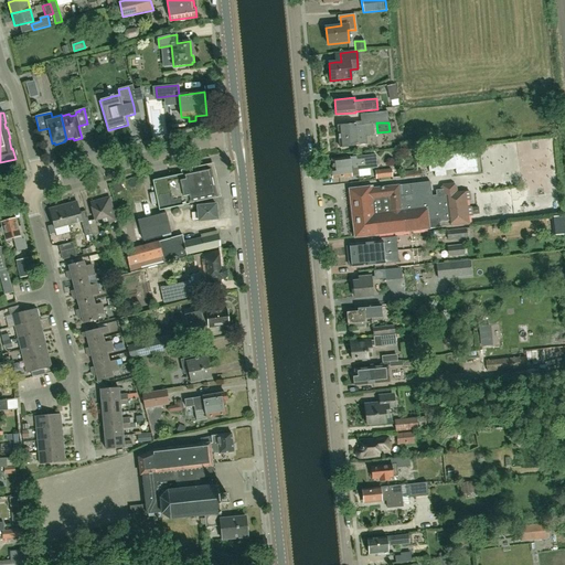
[(341,145),(359,144),(358,124),(340,125),(341,145)]
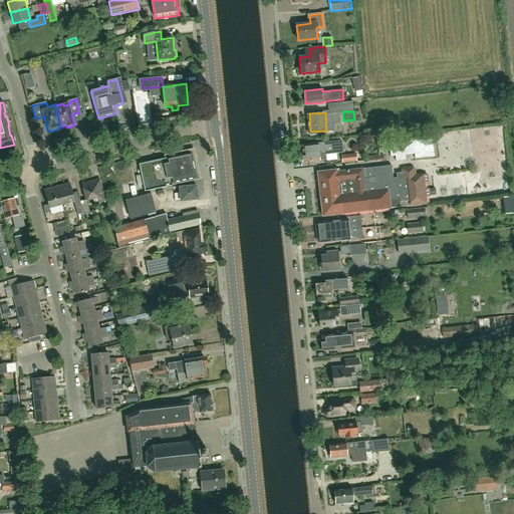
[(342,120),(342,112),(326,113),(327,132),(346,131),(345,120),(342,120)]
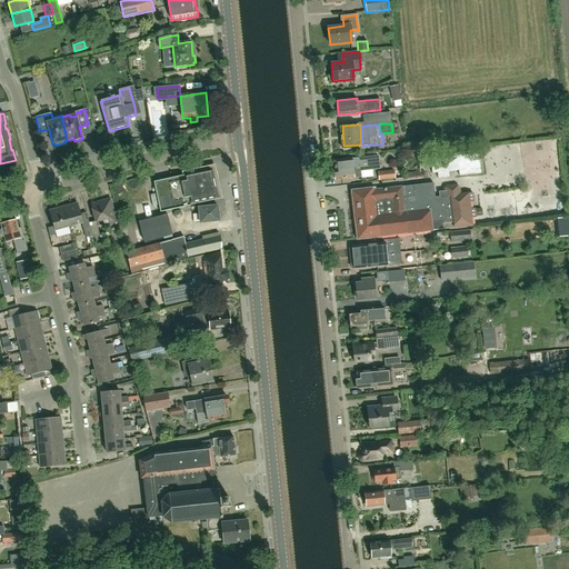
[(451,171),(461,170),(462,175),(483,172),(481,151),(460,153),(432,157),(435,173),(439,172),(440,178),(451,176),(451,171)]
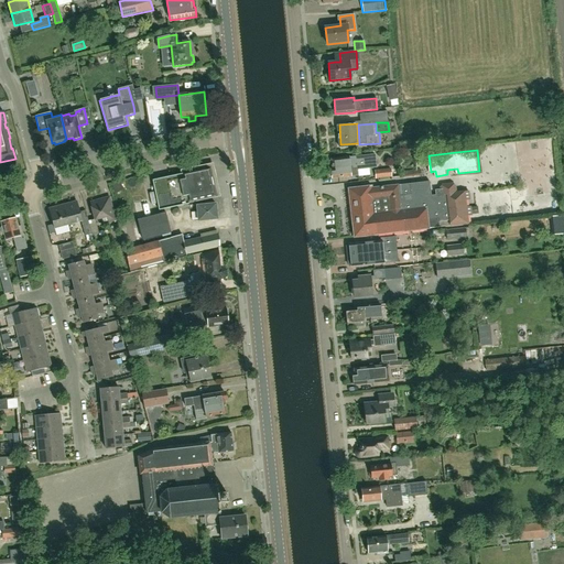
[(423,163),(423,161),(422,151),(414,152),(415,164),(423,163)]
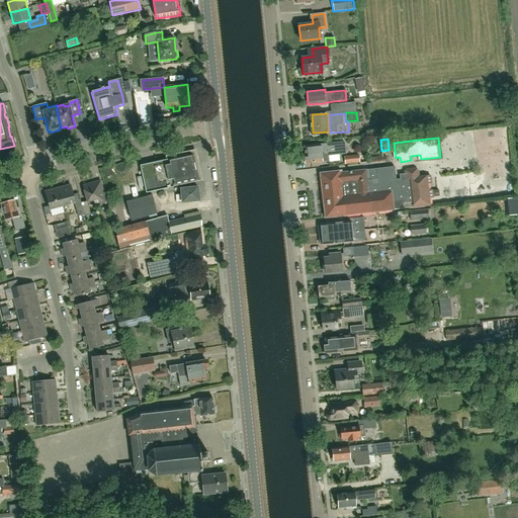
[(346,153),(345,142),(320,145),(304,147),(305,155),(304,156),(305,156),(303,158),(304,162),(305,163),(305,164),(322,162),(321,156),(346,153)]
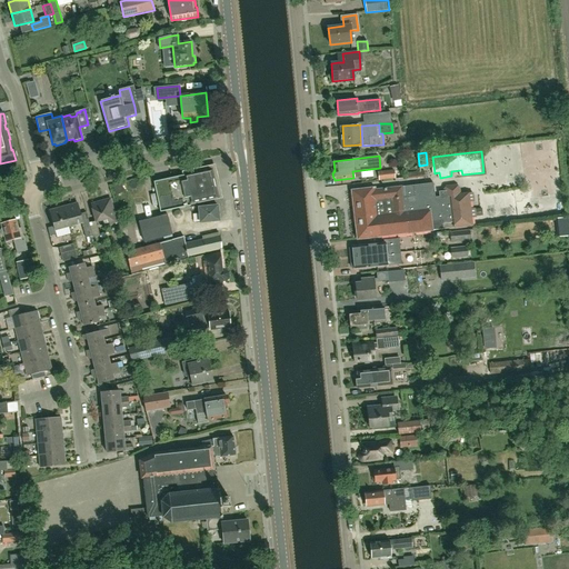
[(162,213),(191,206),(191,202),(218,196),(211,168),(183,176),(183,175),(153,182),(162,213)]
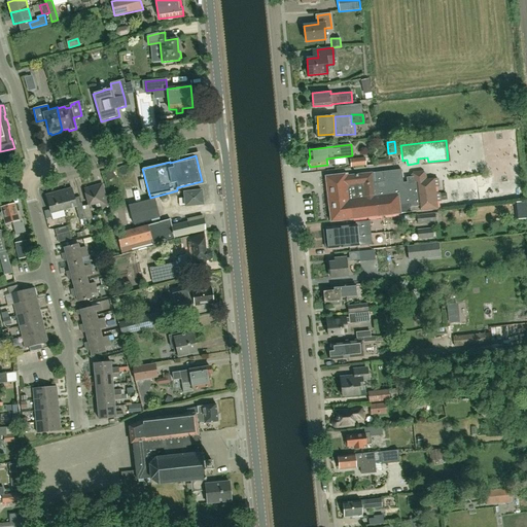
[(366,166),(365,157),(350,160),(351,168),(366,166)]
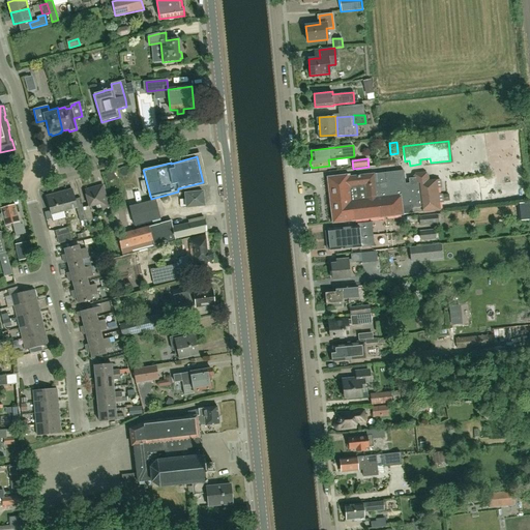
[(412,208),(421,207),(422,207),(423,212),(440,210),(439,203),(443,203),(442,195),(438,195),(437,188),(441,187),(440,180),(436,180),(429,181),(428,174),(425,173),(415,174),(413,176),(413,178),(409,179),(409,183),(405,184),(403,171),(349,177),(349,175),(327,177),(332,223),(403,215),(403,214),(413,213),(412,208)]
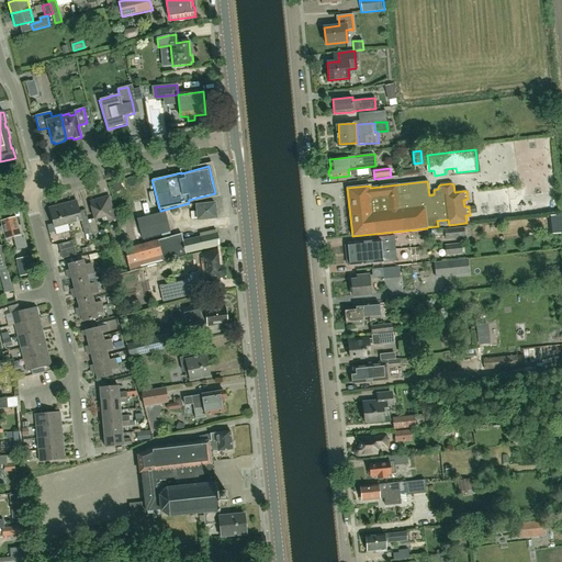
[(103,223),(115,221),(109,197),(89,202),(94,220),(102,218),(103,223)]
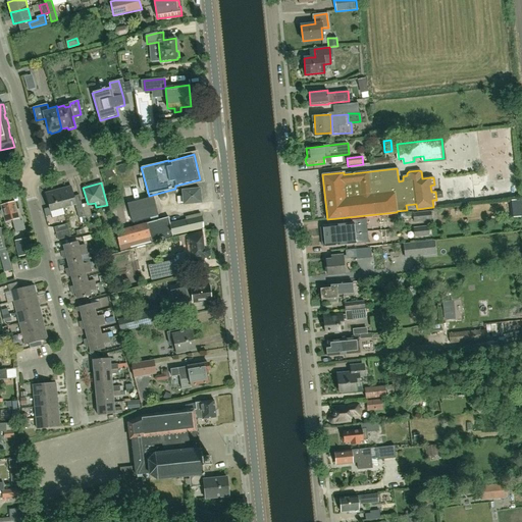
[(63,208),(75,204),(71,187),(58,190),(63,208)]
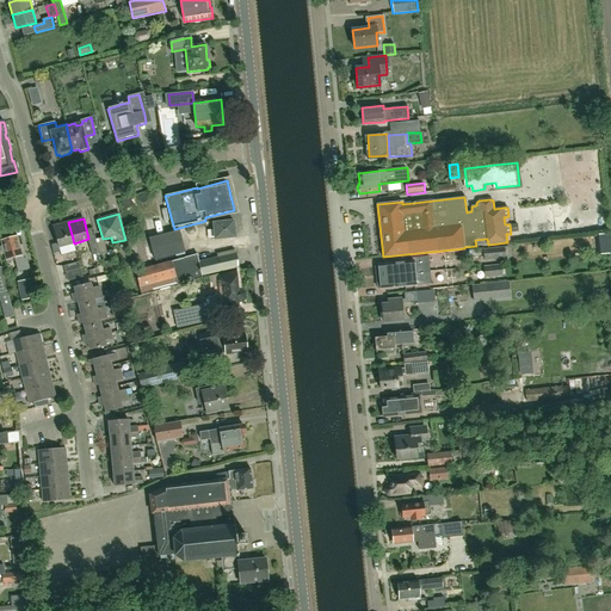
[(215,239),(235,238),(234,221),(214,223),(215,239)]
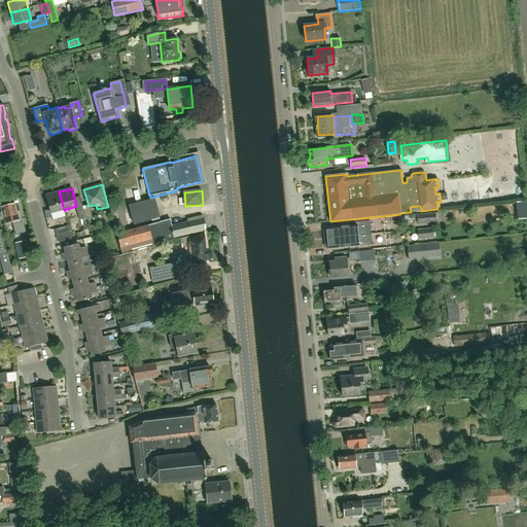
[(65,214),(64,210),(59,191),(46,196),(49,209),(44,211),(47,218),(65,214)]
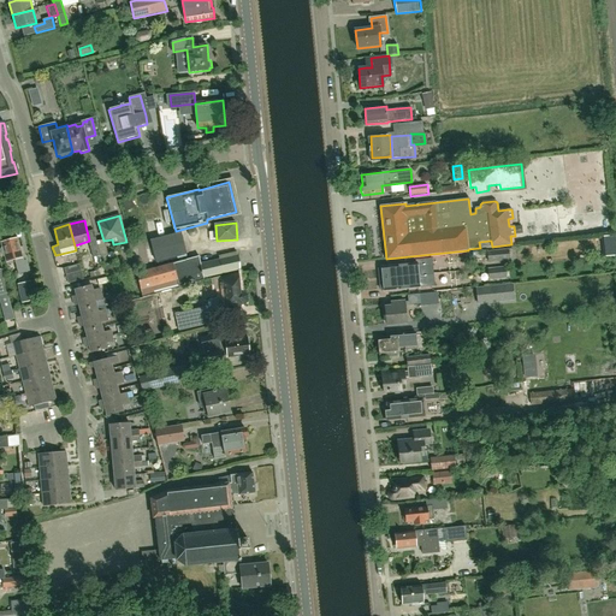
[(155,262),(185,254),(181,232),(150,241),(155,262)]
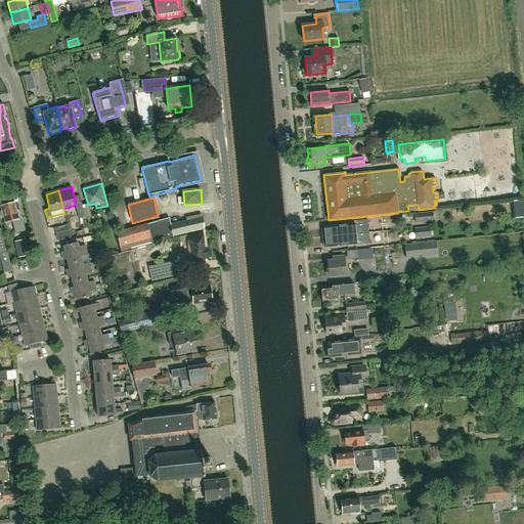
[(310,202),(303,204),(305,214),(312,213),(310,202)]
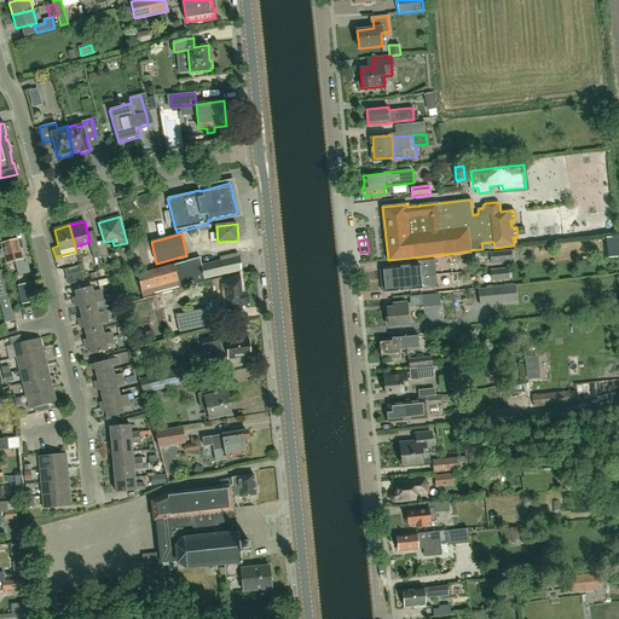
[(4,258),(5,258),(6,264),(15,261),(18,276),(30,272),(23,248),(19,249),(17,239),(7,242),(6,241),(3,242),(3,243),(1,244),(3,249),(1,249),(0,252),(1,256),(4,258)]
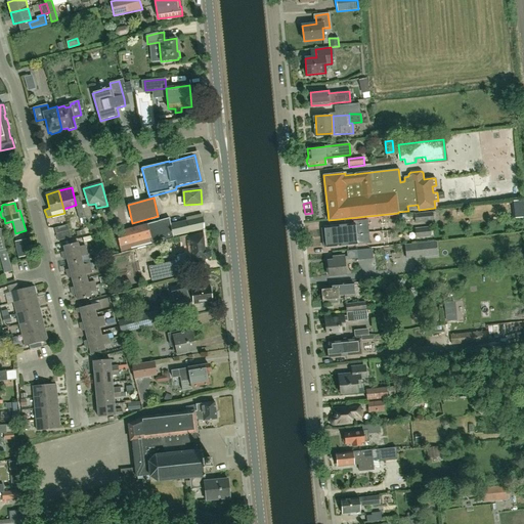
[(80,219),(86,218),(82,206),(76,208),(80,219)]
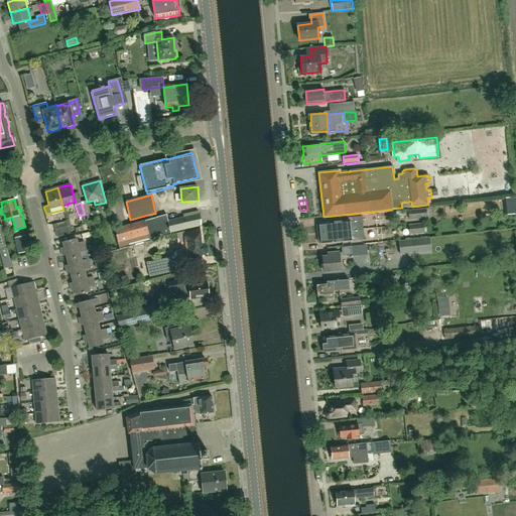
[(409,220),(426,218),(425,209),(408,211),(409,220)]
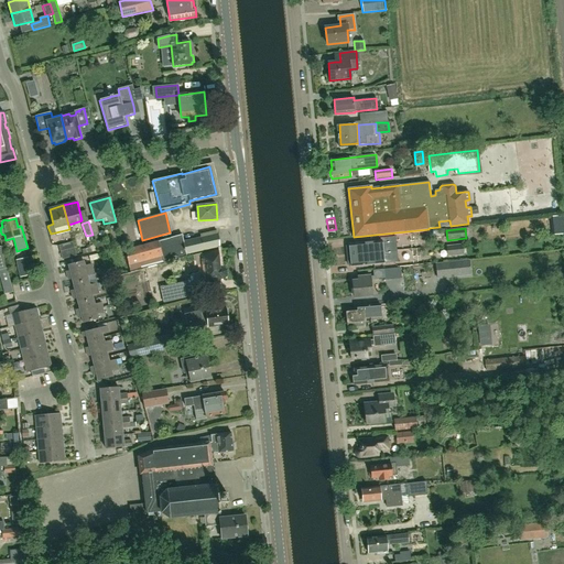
[(186,255),(220,247),(219,234),(217,234),(216,229),(199,234),(201,237),(183,242),(182,235),(125,250),(131,272),(143,269),(143,268),(179,258),(179,259),(187,257),(186,255)]
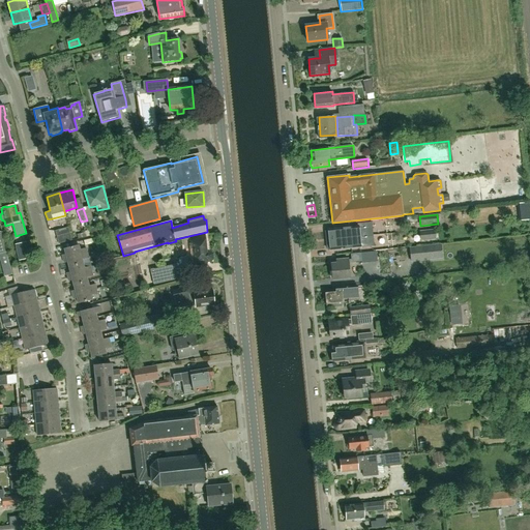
[(325,240),(359,236),(358,229),(371,228),(370,222),(357,223),(358,227),(327,230),(327,231),(324,231),(325,240)]
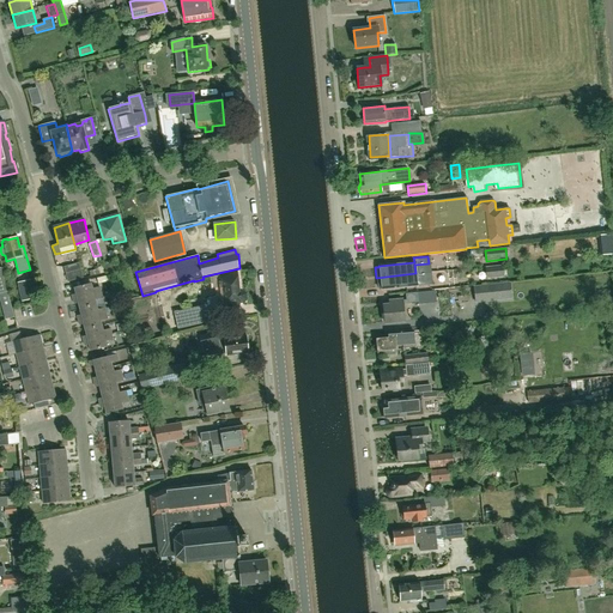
[(64,267),(66,274),(68,283),(84,279),(79,262),(64,267)]
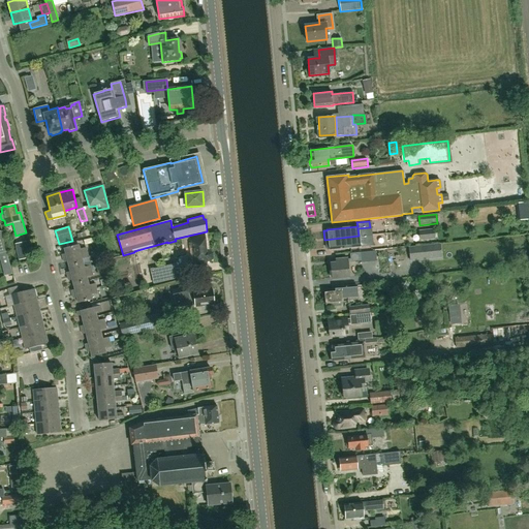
[(434,229),(430,229),(419,230),(421,241),(435,239),(434,229)]
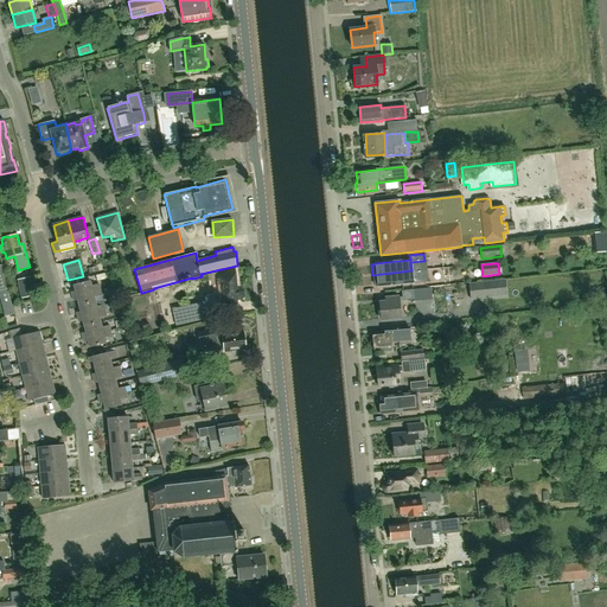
[(13,314),(7,289),(0,266),(0,298),(5,317),(13,314)]
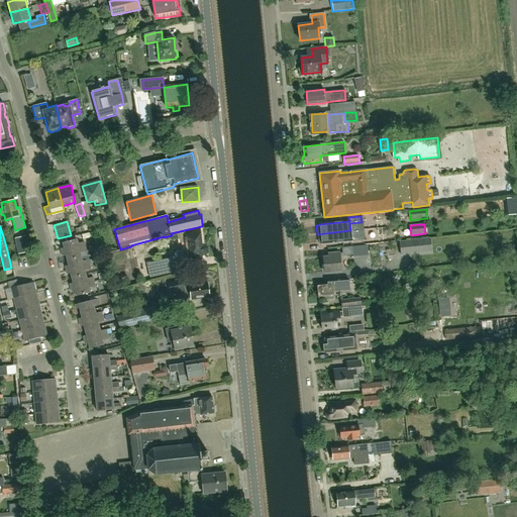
[(363,229),(350,230),(317,234),(318,242),(321,242),(321,243),(351,240),(350,236),(363,235),(363,229)]
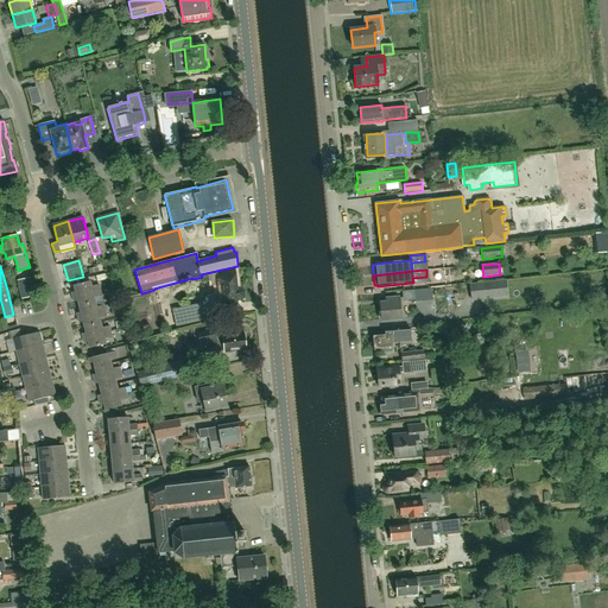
[(206,302),(177,309),(176,306),(168,308),(172,328),(208,320),(207,306),(236,304),(236,303),(241,303),(246,297),(245,291),(240,286),(238,287),(236,272),(234,271),(217,276),(217,273),(208,276),(209,287),(217,285),(217,293),(204,297),(206,302)]
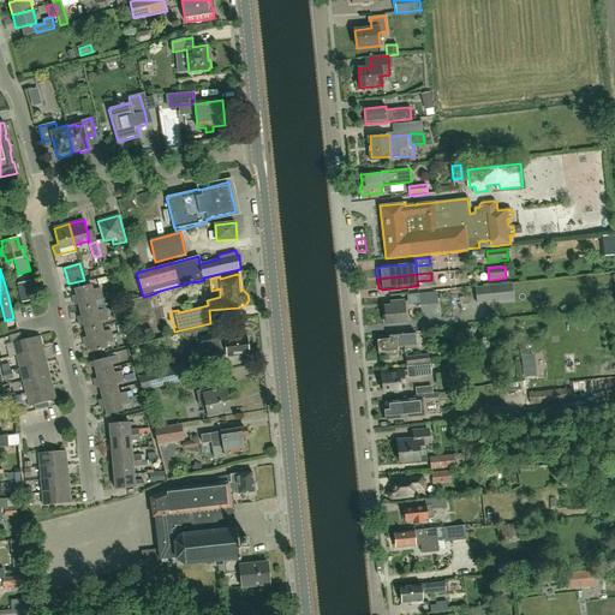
[(23,302),(37,298),(33,281),(18,285),(23,302)]
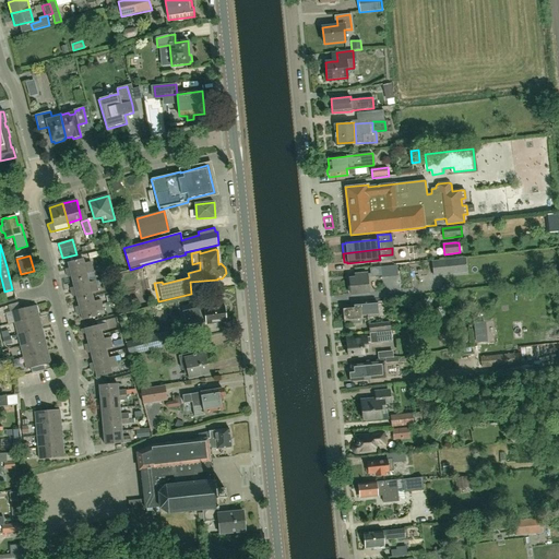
[(67,273),(93,266),(91,262),(84,263),(83,259),(68,262),(69,269),(66,270),(67,273)]
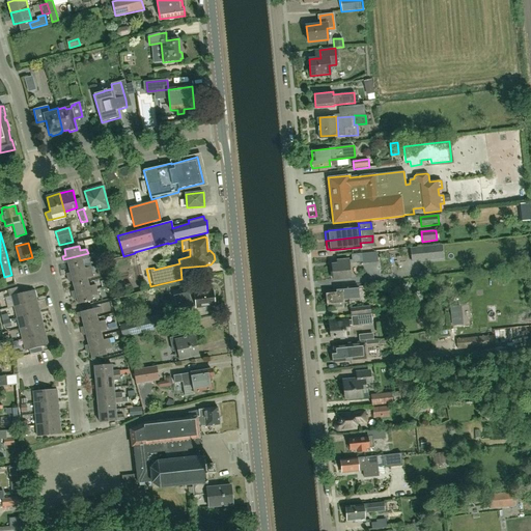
[(412,261),(432,259),(430,247),(411,249),(412,261)]
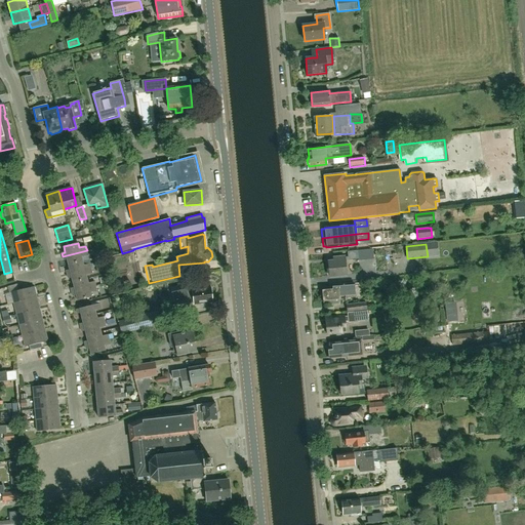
[(87,250),(63,256),(64,261),(68,260),(69,265),(82,261),(81,256),(88,255),(87,250)]
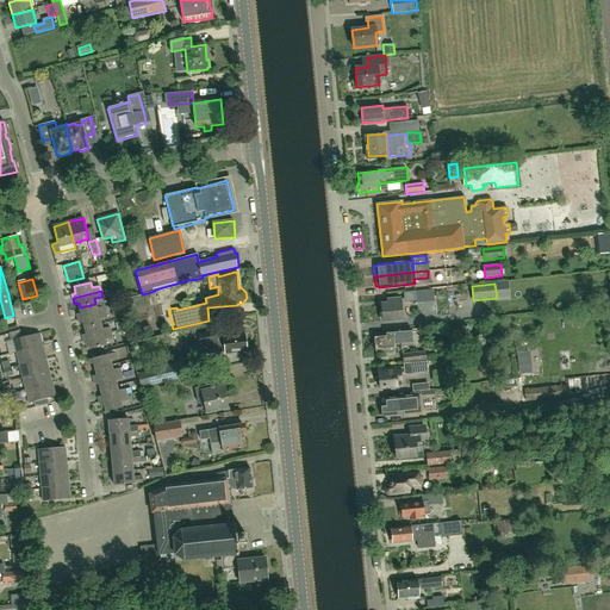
[(383,322),(393,321),(393,323),(402,322),(402,319),(403,319),(400,303),(417,300),(416,291),(403,292),(404,298),(386,300),(387,304),(381,305),(383,322)]
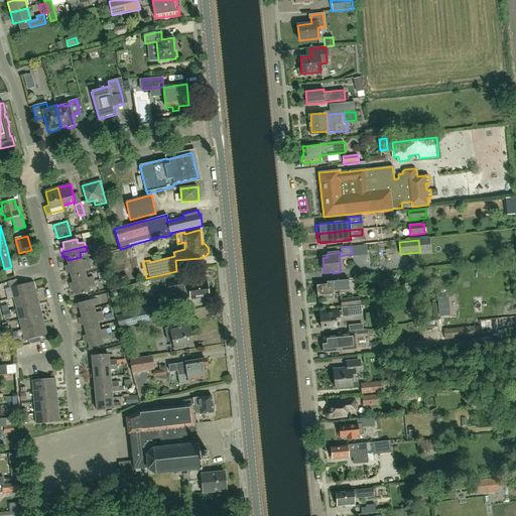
[(67,270),(90,264),(89,259),(83,261),(81,257),(68,260),(69,265),(66,266),(67,270)]
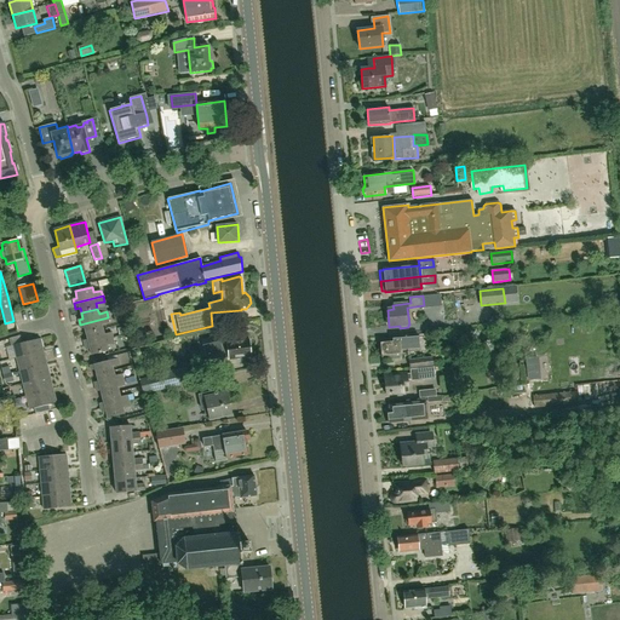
[(108,317),(80,325),(81,329),(85,328),(86,334),(103,329),(102,325),(109,322),(108,317)]
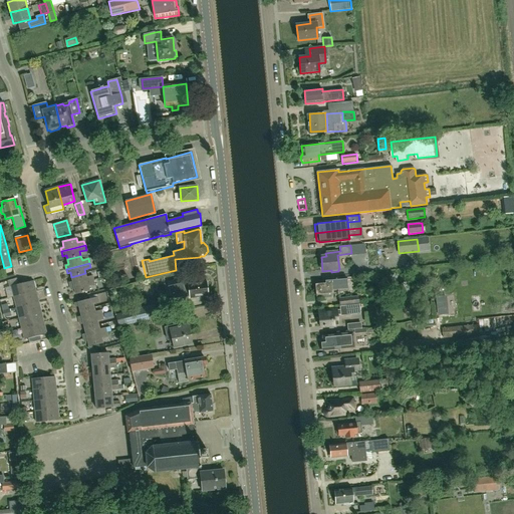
[(85,273),(71,277),(73,281),(69,282),(70,286),(94,280),(92,276),(86,277),(85,273)]
